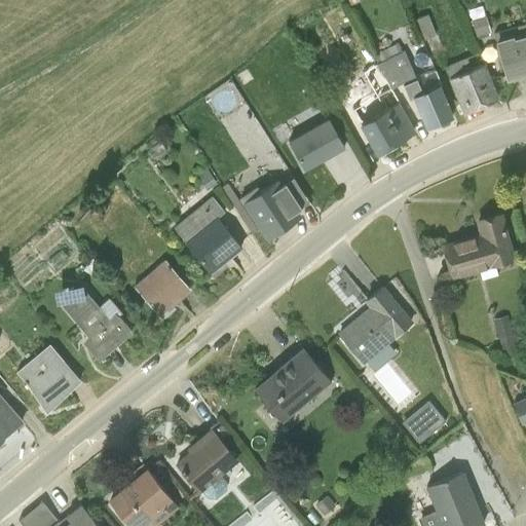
[(512,36),(494,40),(505,79),(525,73),(525,35),(513,39),(512,36)]
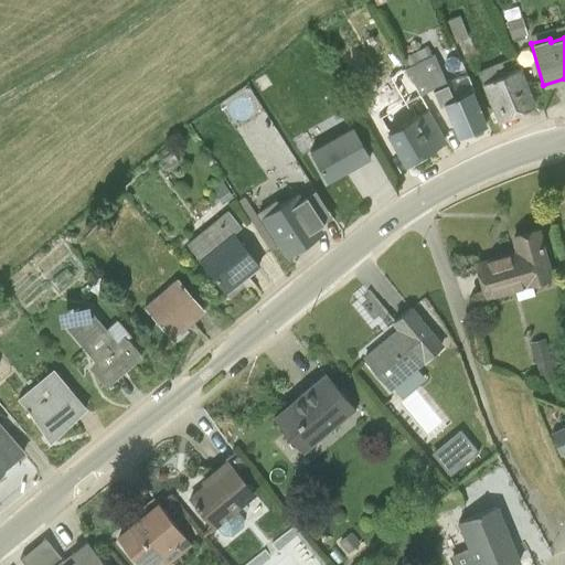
[(452,99),(433,54),(403,65),(419,94),(430,88),(439,110),(444,108),(459,136),(486,126),(470,92),(452,99)]
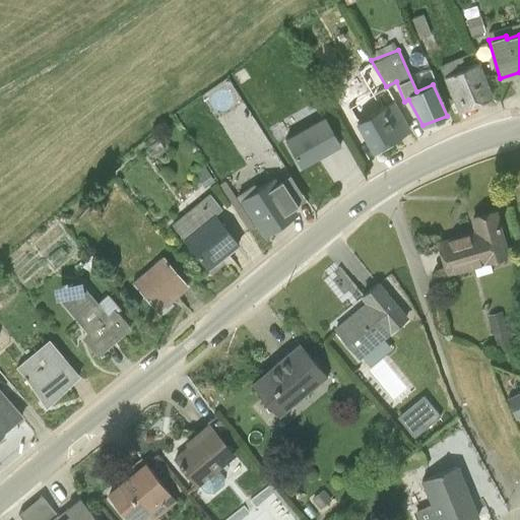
[(368,53),(367,53),(360,57),(364,65),(359,68),(380,108),(355,122),(375,153),(411,130),(386,86),(371,60),(368,53)]
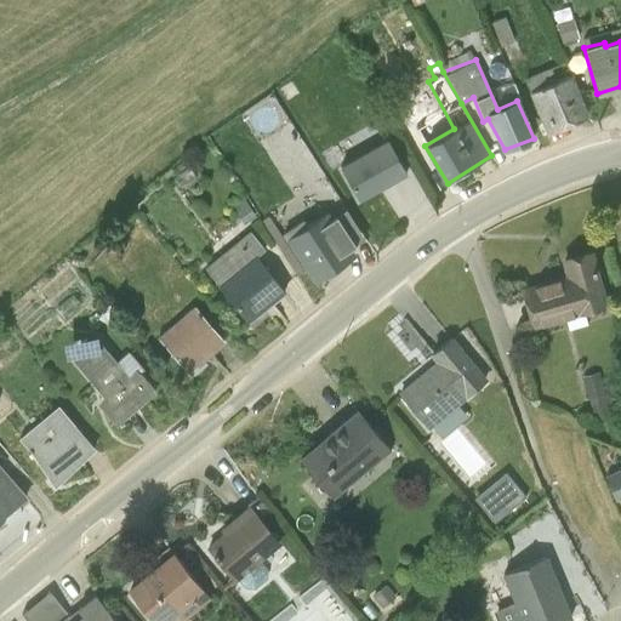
[(570,74),(527,95),(545,134),(588,114),(570,74)]
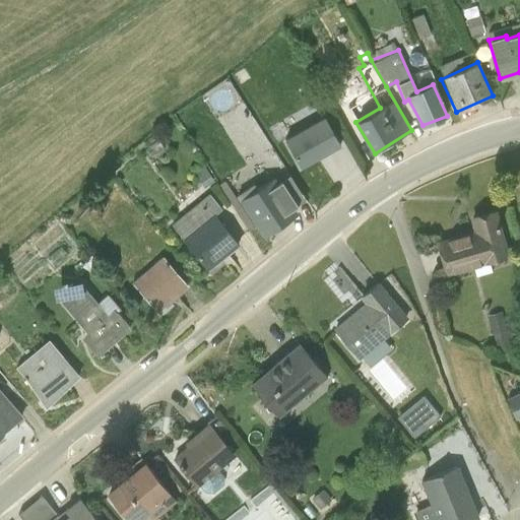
[(320,120),(282,142),(300,172),(337,149),(320,120)]
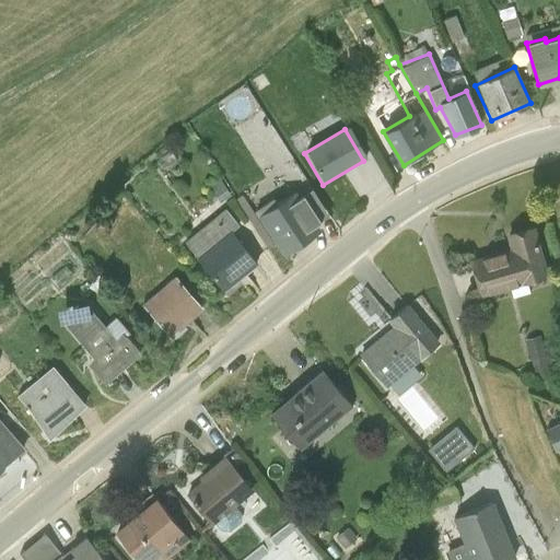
[(311,190),(300,197),(316,224),(328,217),(311,190)]
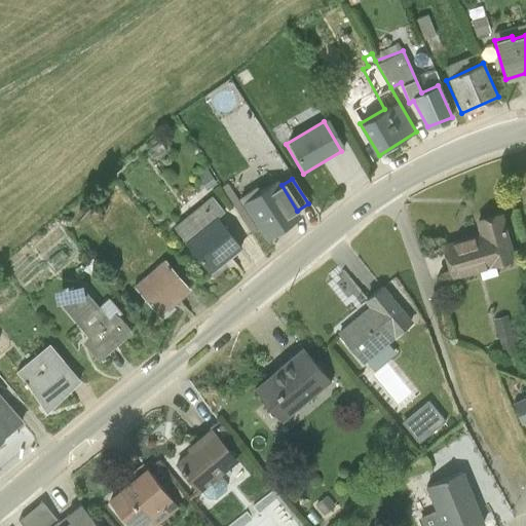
[(238,196),(265,241),(301,217),(297,211),(282,185),(277,180),(260,191),(255,186),(238,196)]
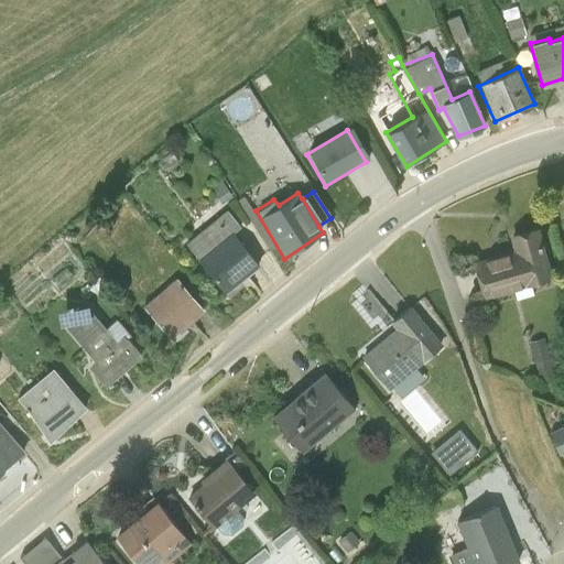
[(225,209),(185,243),(229,296),(242,283),(241,281),(260,266),(232,234),(240,227),(225,209)]
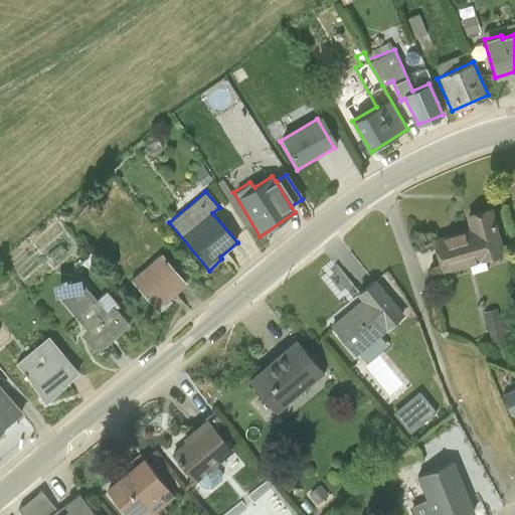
[(467,227),(433,238),(443,273),(503,254),(491,207),(464,216),(467,227)]
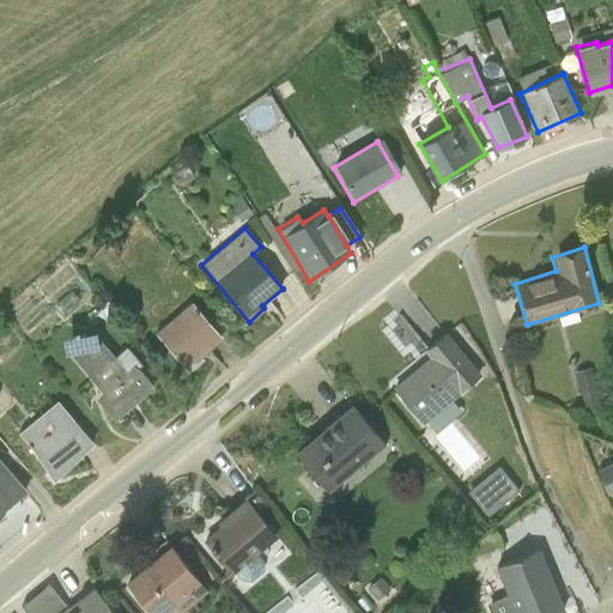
[(190,304),(155,335),(184,370),(220,339),(190,304)]
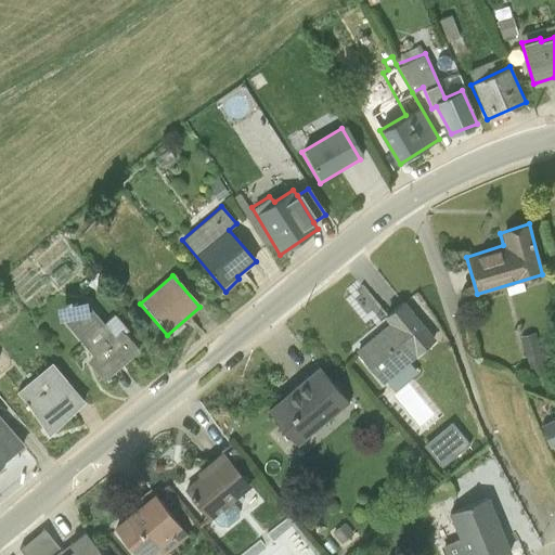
[(86,360),(103,381),(140,350),(114,320),(106,326),(87,302),(64,322),(92,355),(86,360)]
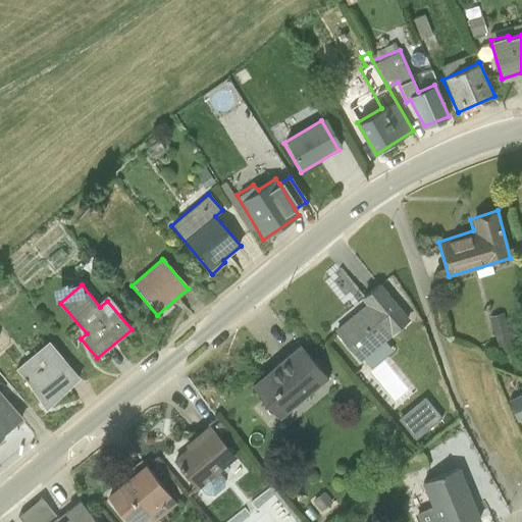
[(363,307),(333,331),(358,362),(409,320),(380,284),(359,302),(363,307)]
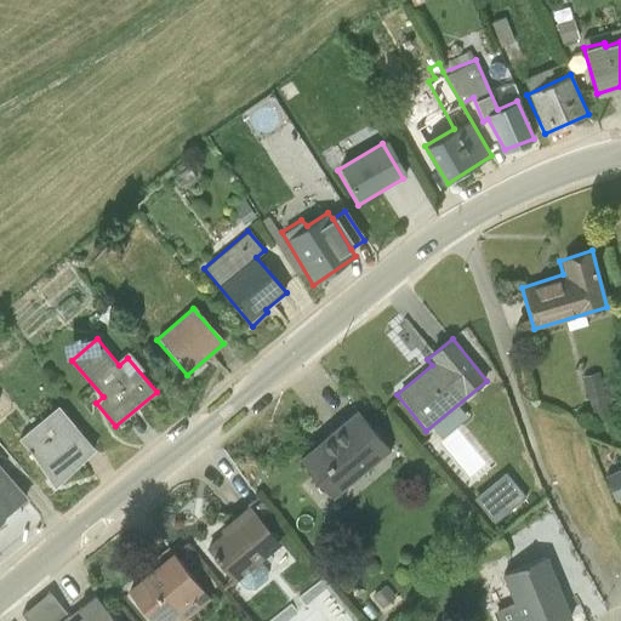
[(585,372),(597,415),(620,408),(620,399),(610,364),(585,372)]
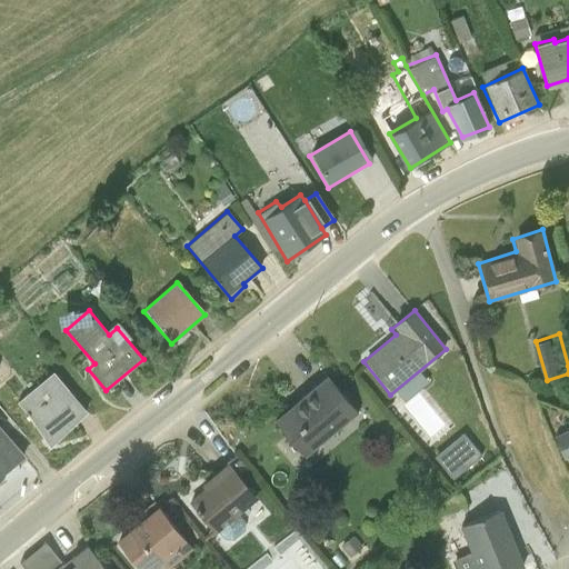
[(53,370),(16,401),(51,443),(89,412),(53,370)]
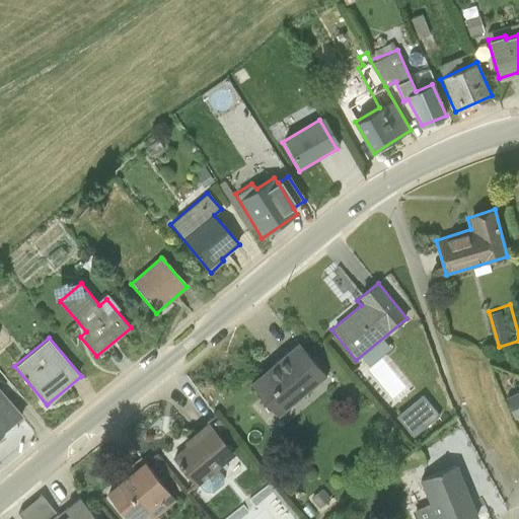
[(298,343),(249,384),(278,417),(327,376),(298,343)]
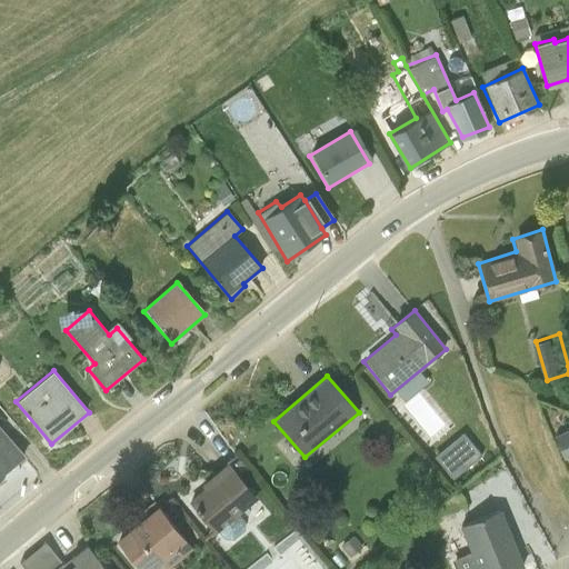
[(0,476),(23,457),(0,427),(0,476)]
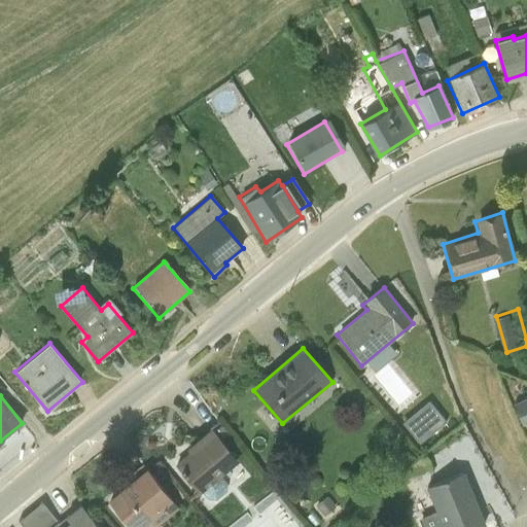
[(422,441),(451,419),(432,396),(405,418),(422,441)]
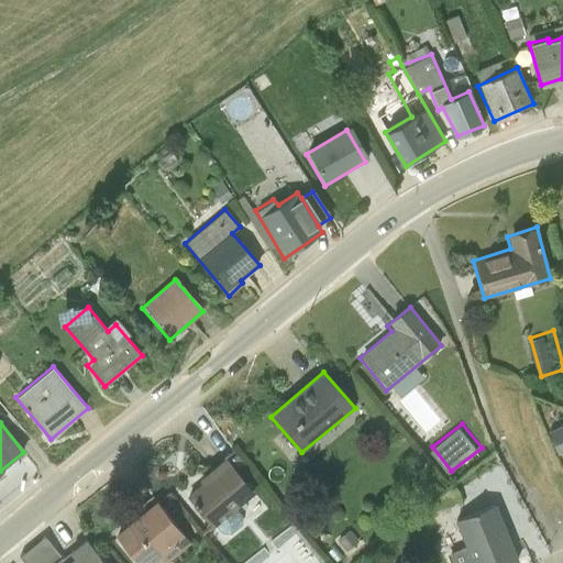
[(562,423),(548,429),(556,453),(562,449),(562,423)]
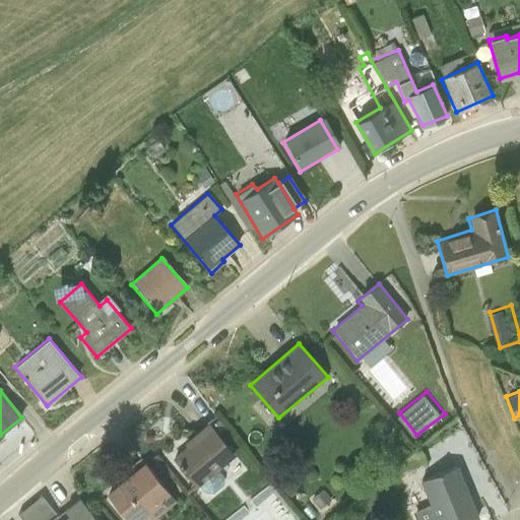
[(186,445),(172,457),(196,486),(236,454),(208,421),(183,442),(186,445)]
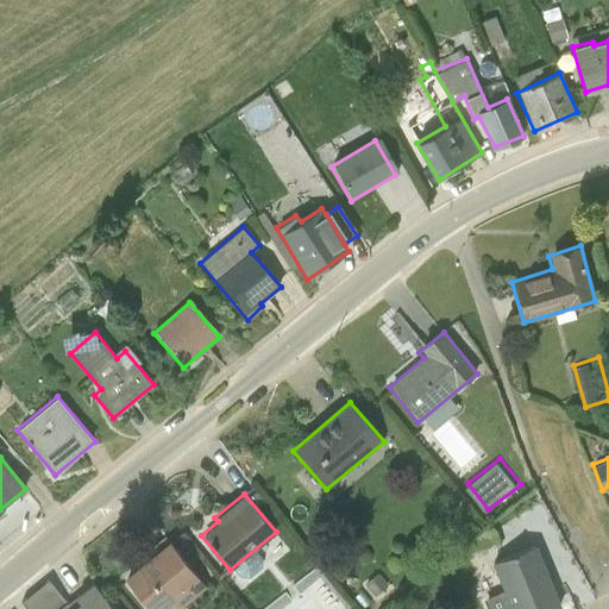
[(168,541),(125,577),(150,608),(177,608),(206,585),(168,541)]
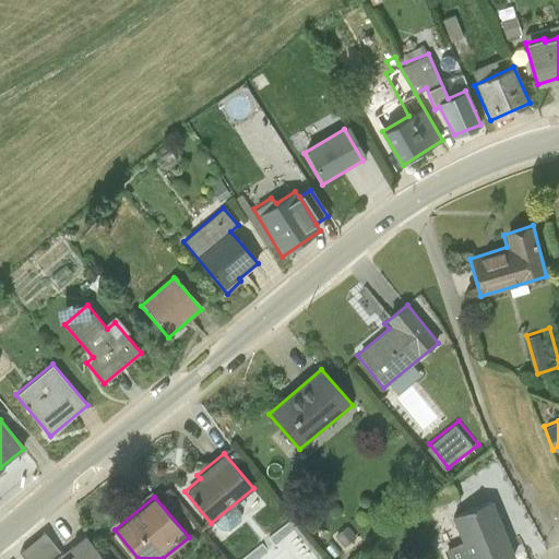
[(507,558),(512,557),(489,499),(453,513),(464,543),(443,550),(447,558),(507,558)]
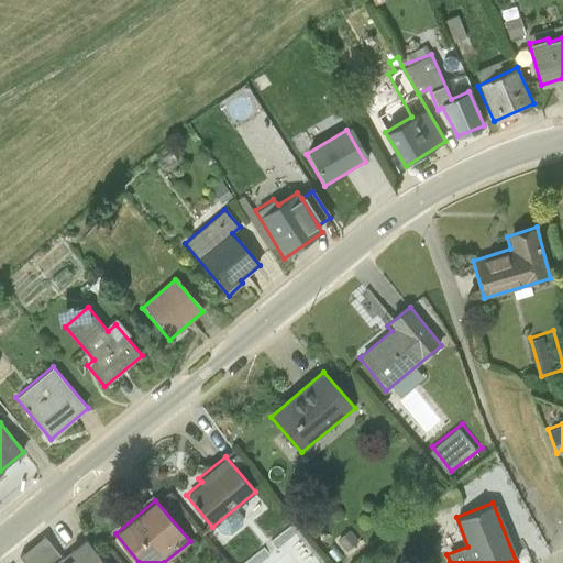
[(236,507),(217,523),(222,530),(230,531),(242,521),(242,514),(236,507)]
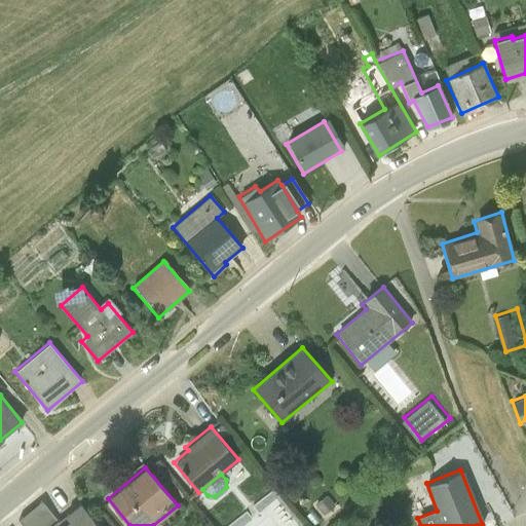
[(325,493),(313,502),(323,514),(334,504),(325,493)]
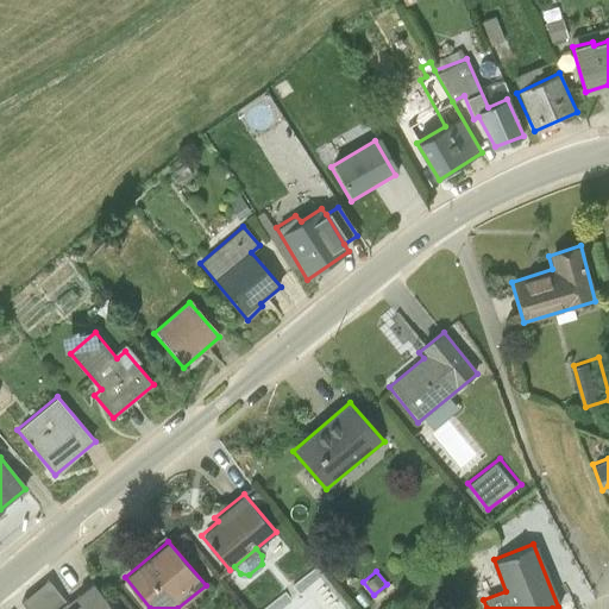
[(33,608),(67,608),(73,604),(55,578),(26,598),(33,608)]
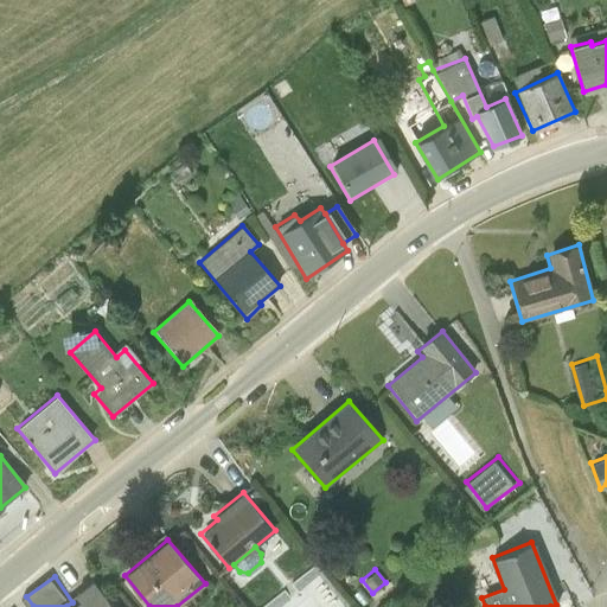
[(80,600),(71,606),(114,606),(94,582),(77,595),(80,600)]
